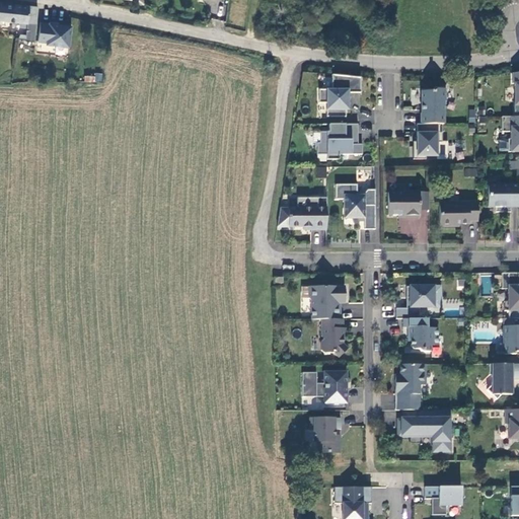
[(0,18),(27,22),(35,23),(38,6),(0,1),(0,18)]
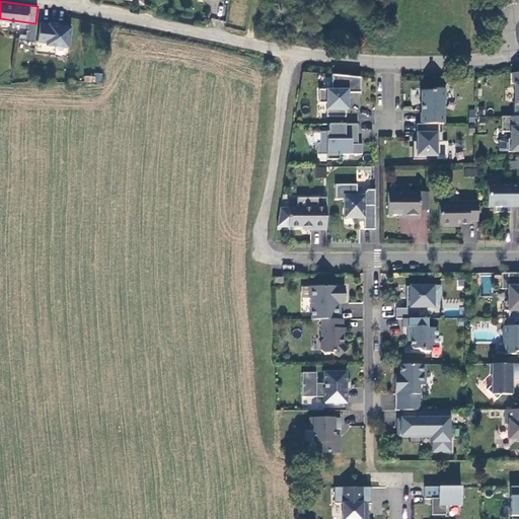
[(25,40),(32,42),(35,23),(27,22),(25,40)]
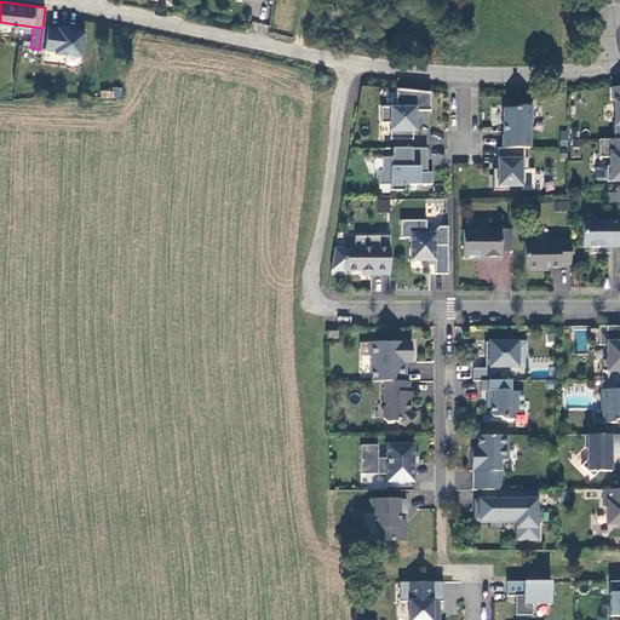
[(59,29),(49,27),(46,50),(57,51),(57,53),(82,57),(86,32),(70,30),(70,28),(59,27),(59,29)]
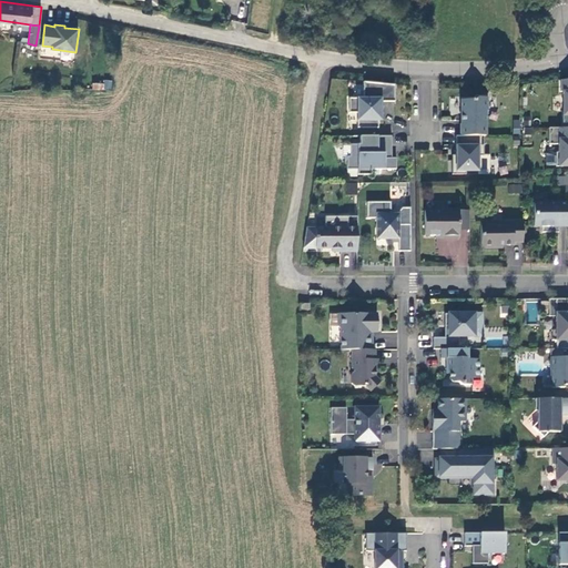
[(364,95),(350,95),(350,111),(358,111),(358,125),(379,125),(379,118),(379,112),(382,112),(382,99),(396,100),(395,83),(364,78),(364,95)]
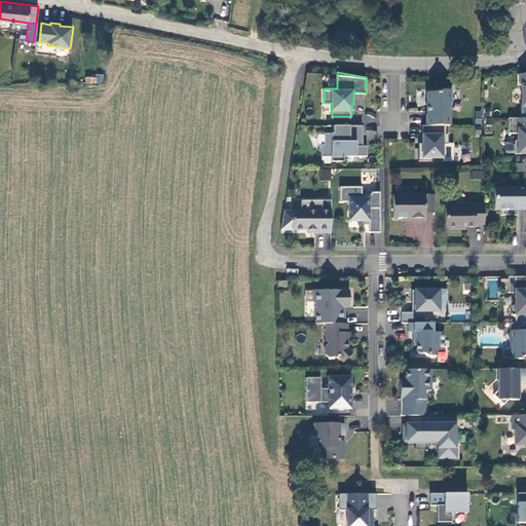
[(441,92),(428,92),(428,125),(446,125),(451,125),(451,102),(452,102),(452,90),(443,90),(441,92)]
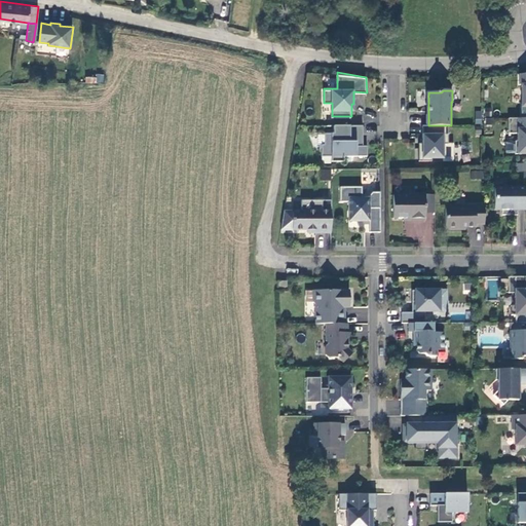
[(525,117),(522,118),(510,118),(510,134),(518,134),(518,141),(516,141),(516,142),(506,142),(506,153),(516,153),(516,154),(525,153),(525,117)]
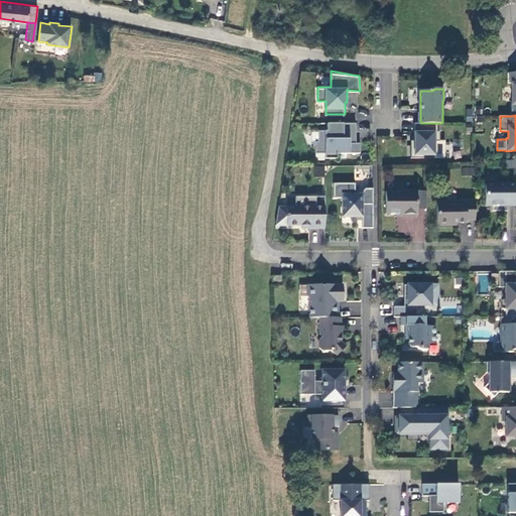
[(318,142),(315,142),(315,154),(326,154),(326,158),(339,158),(339,153),(361,153),(361,143),(357,143),(357,123),(335,123),(335,130),(329,130),(329,131),(328,131),(318,131),(318,142)]
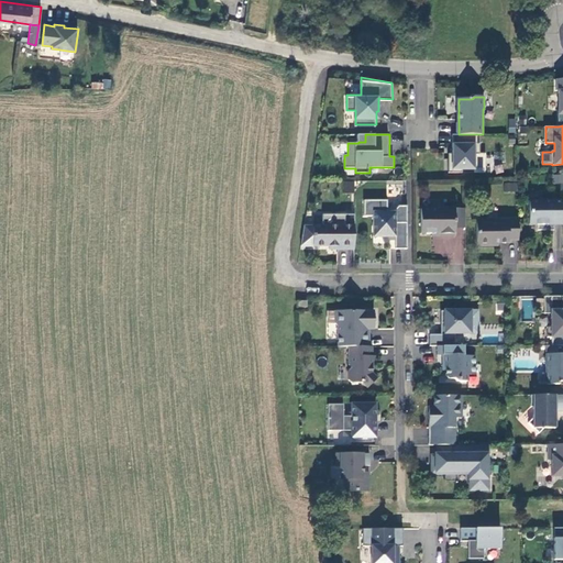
[(481,154),(481,144),(477,144),(477,134),(459,134),(453,134),(453,154),(453,159),(449,158),(449,173),(463,173),(463,169),(475,169),(475,154),(481,154)]
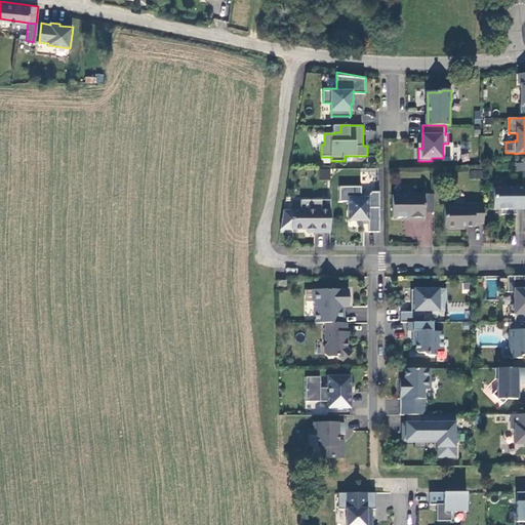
[(524,166),(524,162),(515,163),(515,171),(524,170),(524,166)]
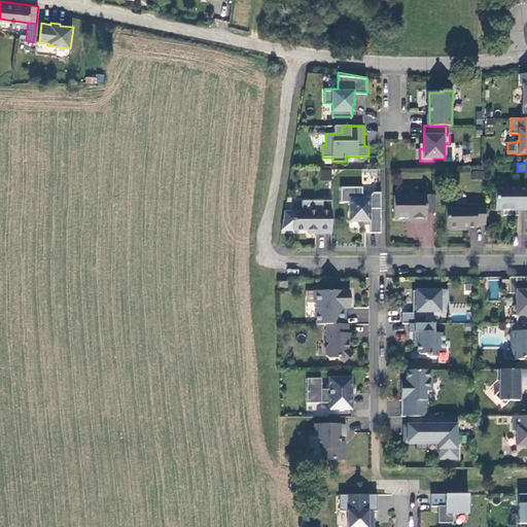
[(330,180),(331,170),(321,169),(320,179),(330,180)]
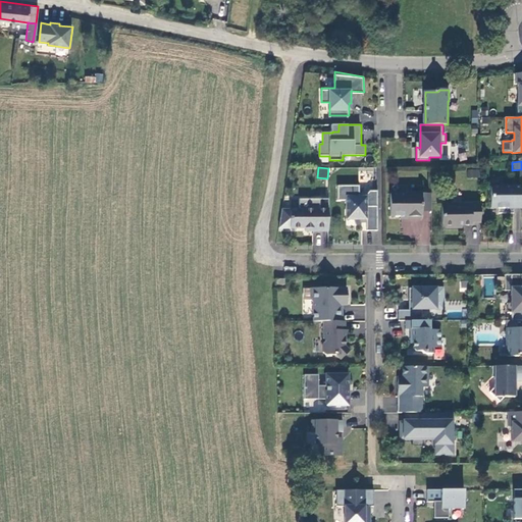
[(467,169),(468,177),(479,176),(479,168),(467,169)]
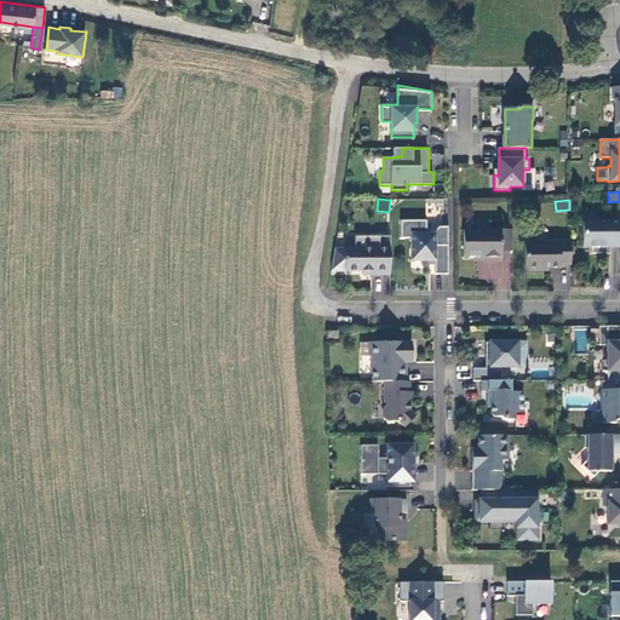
[(401,237),(412,237),(412,256),(417,260),(436,260),(436,274),(449,274),(449,227),(440,227),(435,231),(436,234),(428,234),(428,220),(401,220),(401,237)]
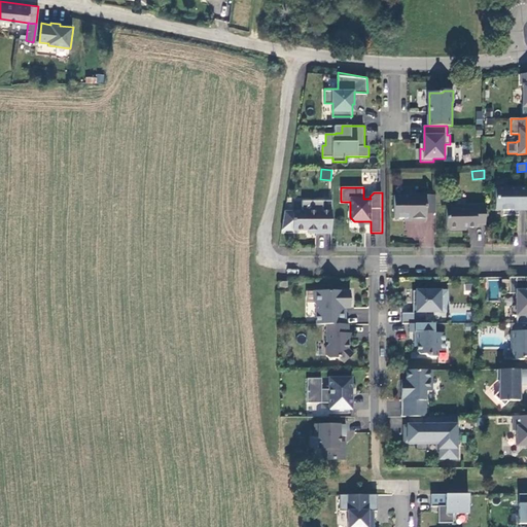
[(503,215),(513,215),(513,210),(520,210),(526,210),(526,187),(496,188),(496,210),(504,210),(503,215)]
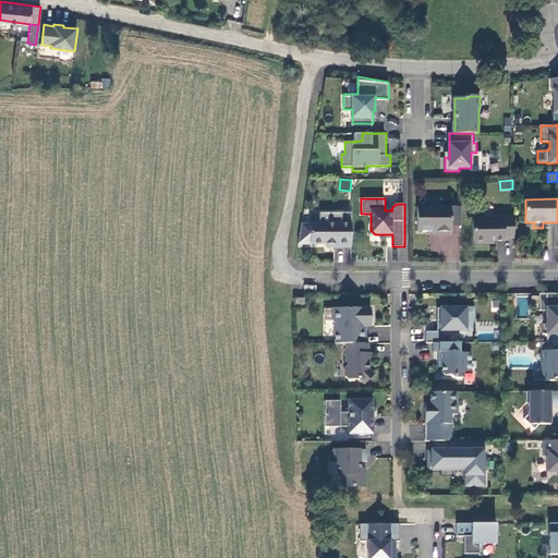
[(452,234),(452,226),(451,207),(417,207),(417,231),(428,231),(428,230),(435,230),(435,234),(452,234)]
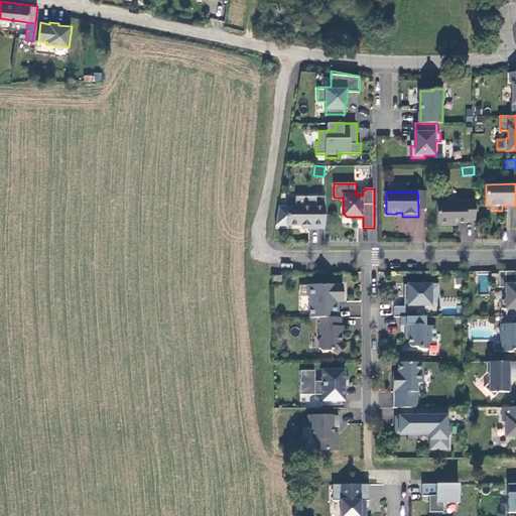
[(417,191),(418,209),(426,209),(426,191),(417,191)]
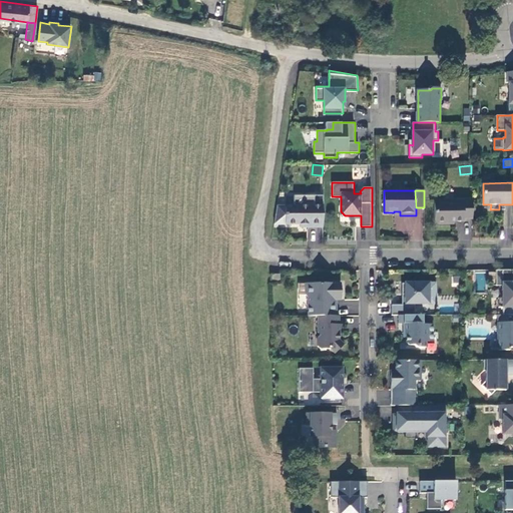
[(286,224),(301,224),(308,223),(308,226),(324,227),(324,195),(295,195),(295,205),(286,205),(286,224)]
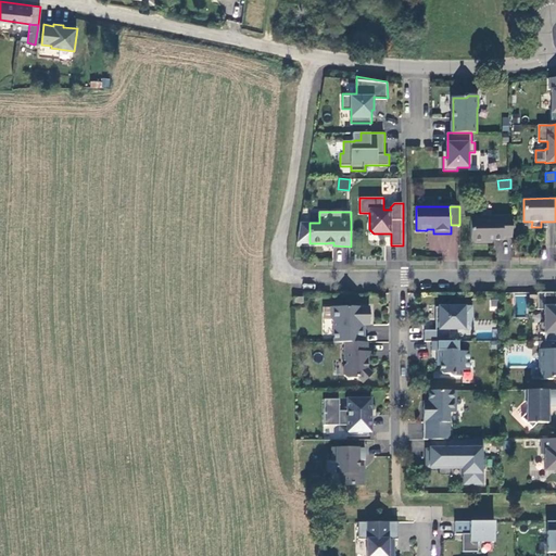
[(485,242),(485,240),(503,240),(503,237),(513,237),(513,216),(471,217),(471,242),(485,242)]
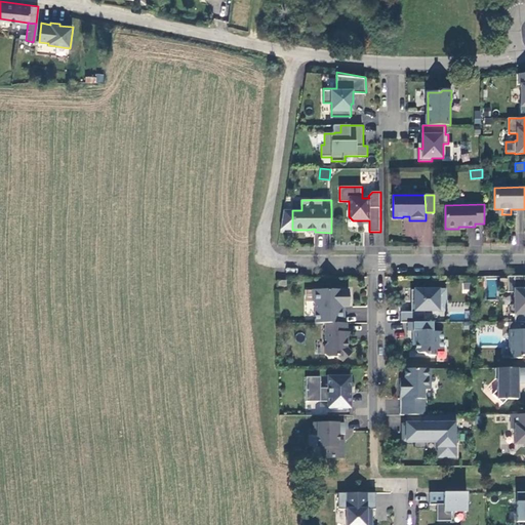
[(281,229),(292,230),(292,210),(284,210),(281,229)]
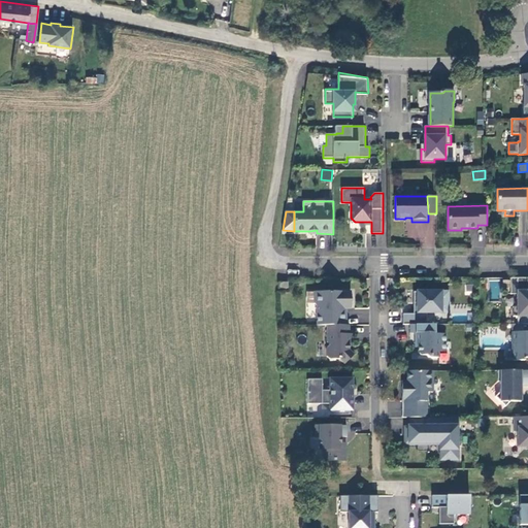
[(326,248),(326,238),(318,237),(317,248),(326,248)]
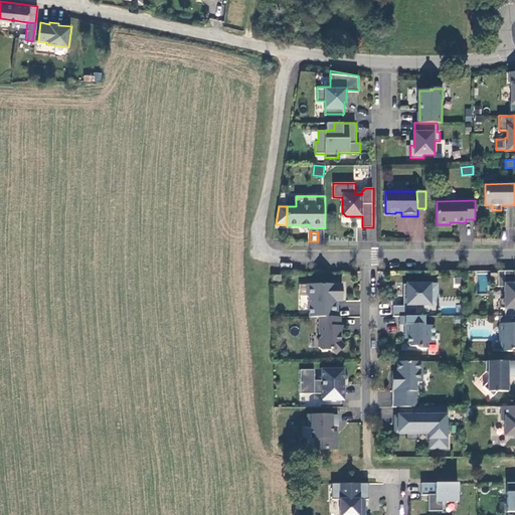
[(514,271),(498,271),(498,287),(505,287),(505,299),(501,299),(501,309),(505,309),(506,316),(514,316),(514,271)]
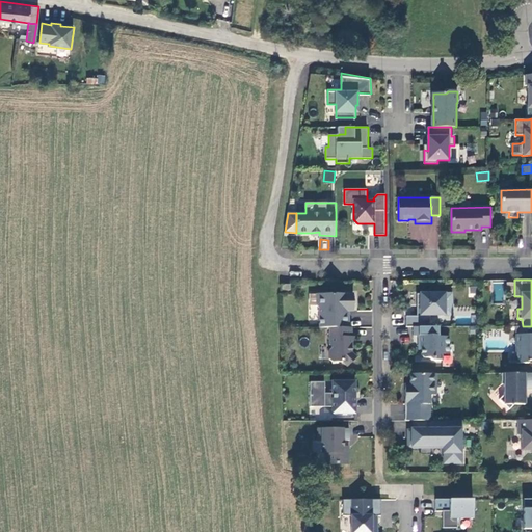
[(493,283),(495,301),(504,300),(502,282),(493,283)]
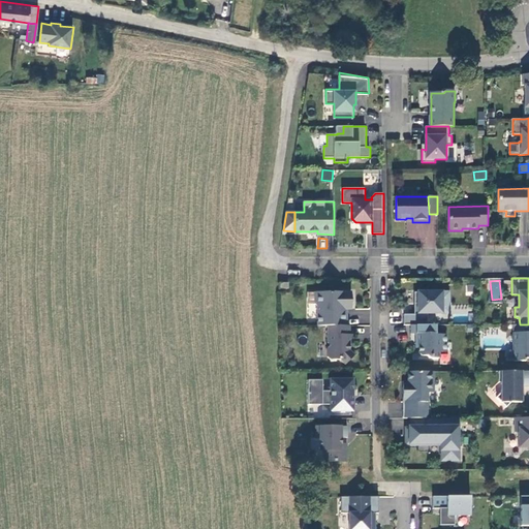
[(318,325),(329,325),(347,325),(347,309),(347,308),(344,309),(344,304),(352,304),(352,291),(315,292),(315,304),(318,307),(318,325)]
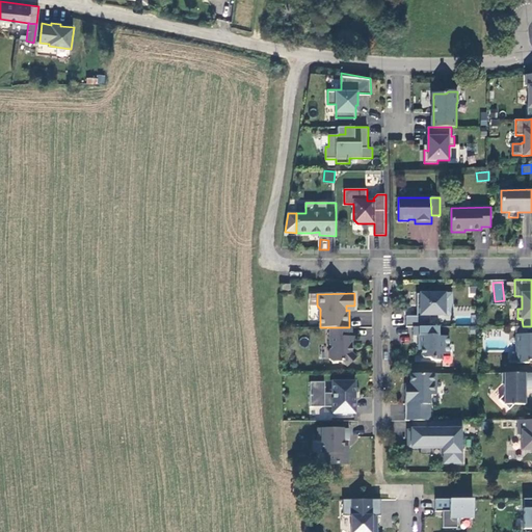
[(430,327),(430,315),(445,314),(445,304),(452,304),(452,294),(417,294),(417,306),(421,306),(421,316),(417,316),(406,316),(406,327),(414,327),(430,327)]
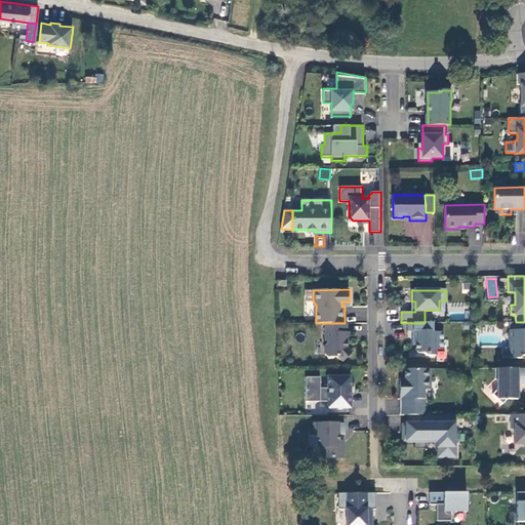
[(348,323),(345,323),(326,323),(326,339),(328,342),(326,346),(326,355),(328,357),(338,357),(344,361),(352,353),(348,348),(348,341),(350,341),(350,332),(348,332),(348,323)]
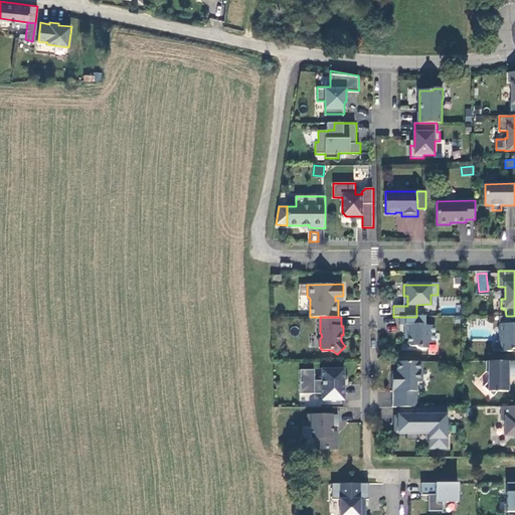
[(416,317),(400,317),(400,325),(404,325),(404,334),(408,334),(408,339),(408,344),(410,346),(415,346),(418,349),(428,349),(428,342),(436,342),(436,325),(424,325),(424,317),(416,317)]
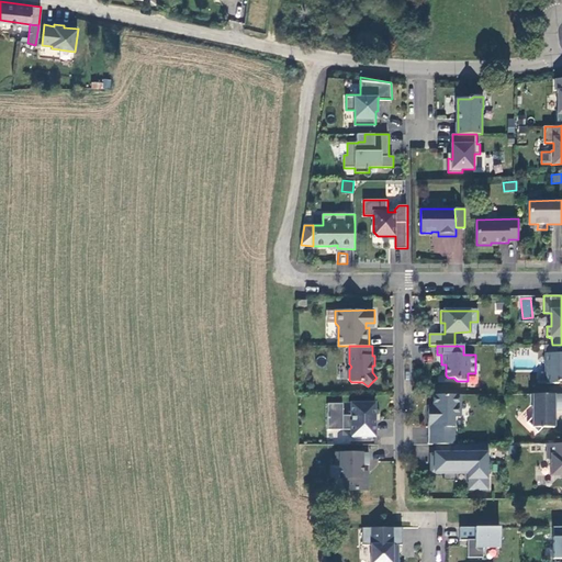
[(561,352),(546,353),(546,372),(547,373),(547,383),(559,383),(561,380),(561,352)]
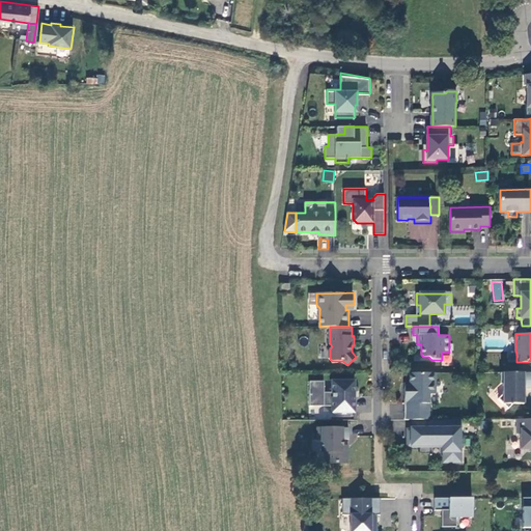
[(524,388),(530,388),(530,372),(501,372),(501,384),(504,384),(504,394),(499,399),(508,409),(513,403),(525,403),(524,388)]
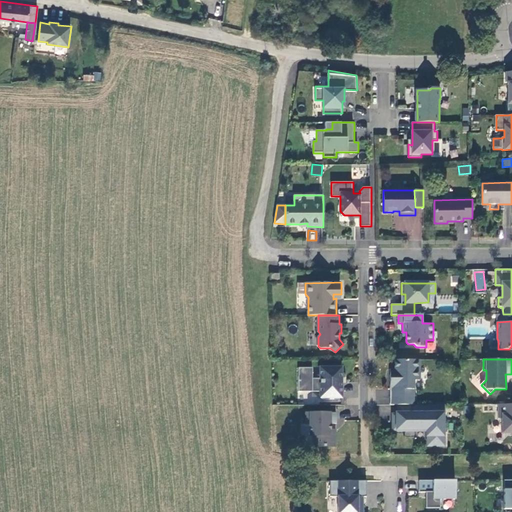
[(400,405),(414,405),(414,380),(420,380),(420,360),(395,360),(395,370),(390,370),(391,405),(400,405)]
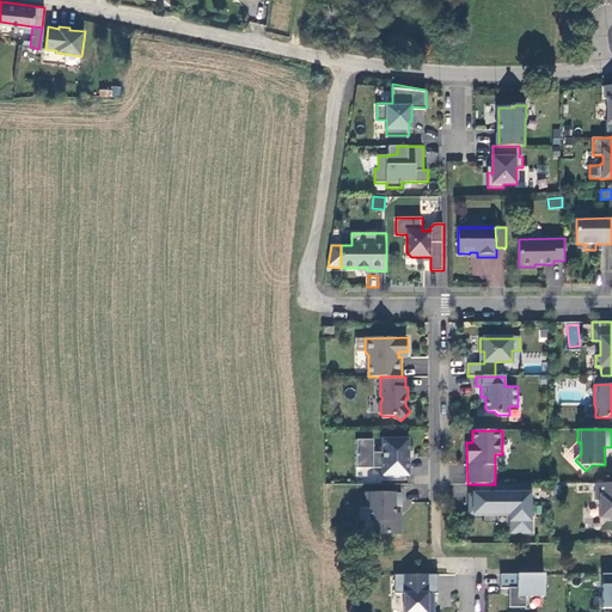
[(384,440),(384,452),(374,452),(374,440),(357,440),(357,469),(384,467),(384,476),(409,475),(409,457),(399,457),(399,452),(409,452),(409,440),(384,440)]
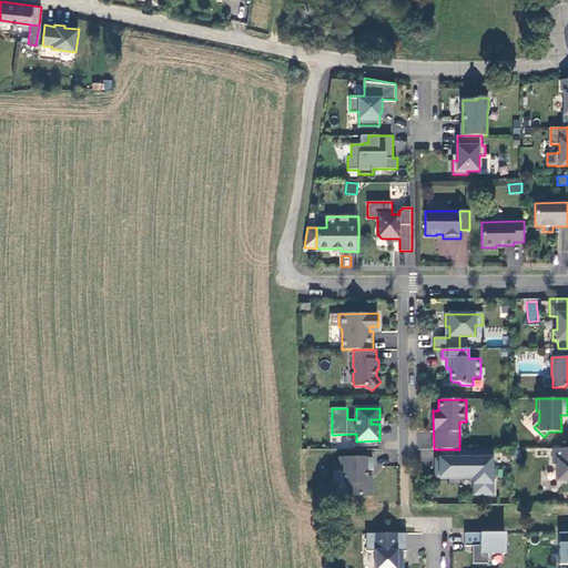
[(492,483),(492,448),(459,449),(444,449),(444,460),(437,460),(438,476),(474,476),(474,483),(477,484),(477,495),(495,495),(495,483),(492,483)]
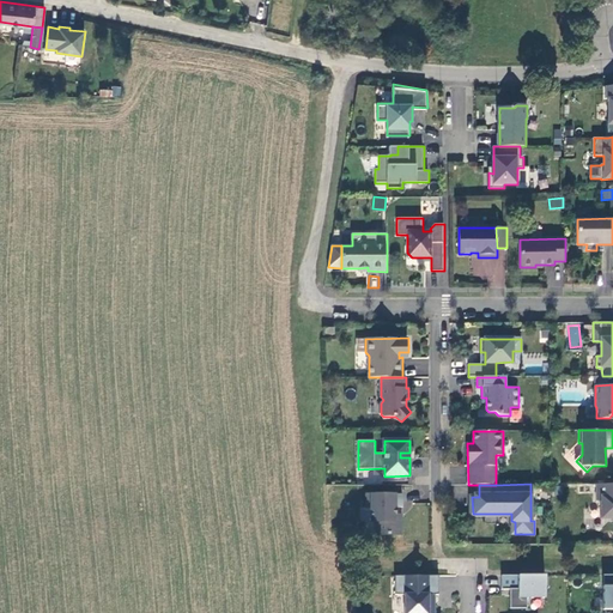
[(612,522),(612,521),(612,484),(598,484),(598,501),(601,501),(601,519),(612,519),(612,522)]
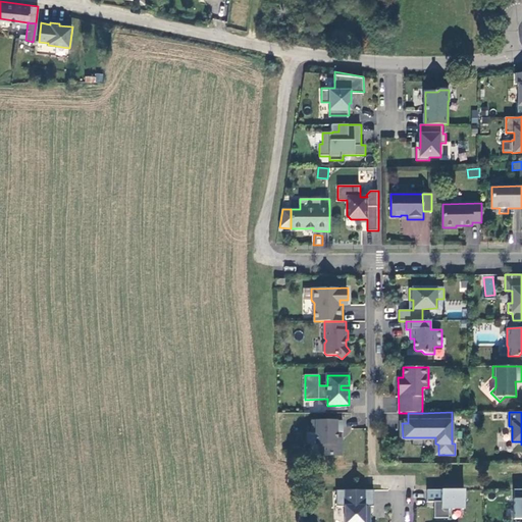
[(320,455),(343,455),(343,438),(337,438),(337,432),(344,431),(344,420),(312,421),(312,432),(316,432),(316,444),(320,444),(320,455)]
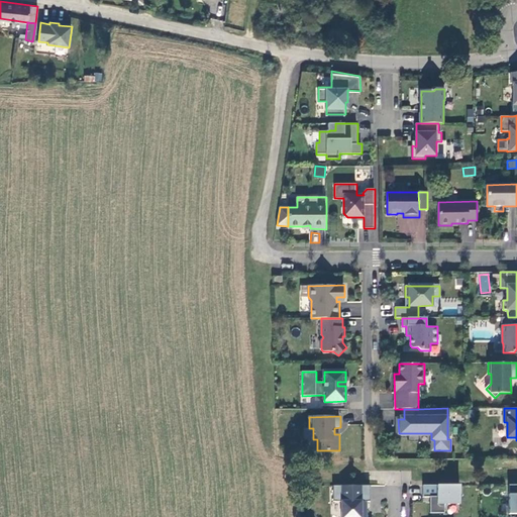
[(516,482),(507,483),(507,512),(516,511),(516,482)]
